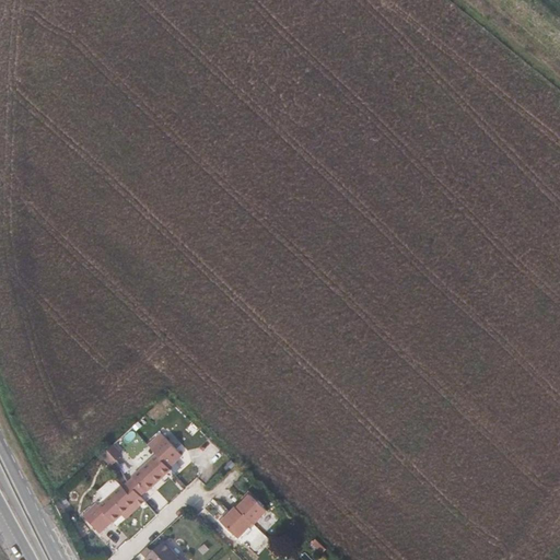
[(160,433),(148,444),(151,448),(164,438),(160,433)]
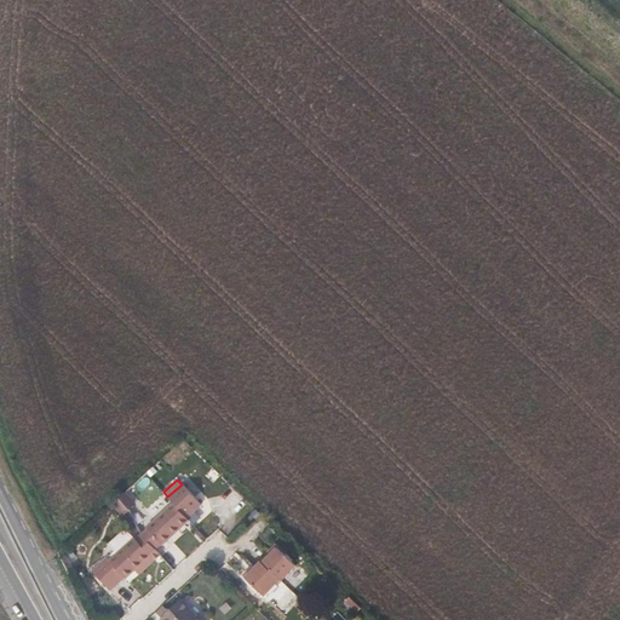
[(145,528),(147,529),(142,533),(150,544),(156,538),(160,543),(161,544),(188,520),(185,517),(200,504),(182,484),(167,497),(173,503),(145,528)]
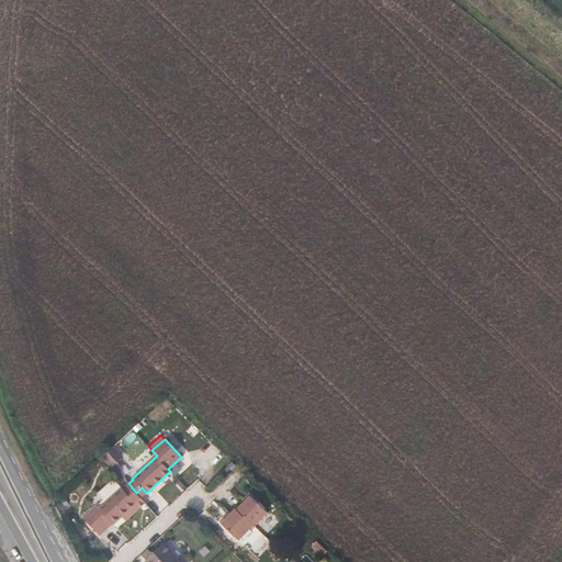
[(113,459),(107,451),(102,454),(110,462),(113,459)]
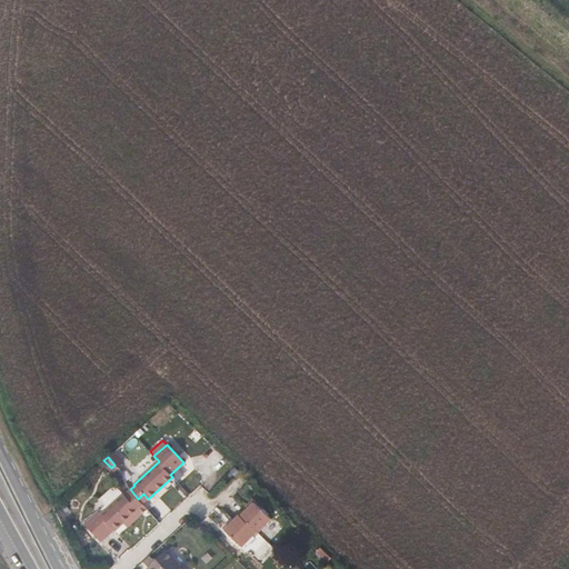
[(103,460),(98,467),(105,473),(111,468),(103,460)]
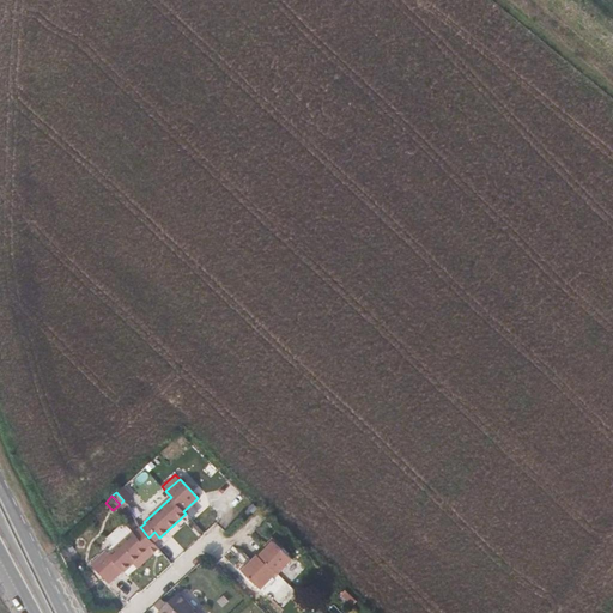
[(147,547),(143,542),(149,538),(140,527),(134,532),(133,530),(108,553),(105,550),(91,563),(108,582),(123,569),(125,570),(147,548),(147,547)]
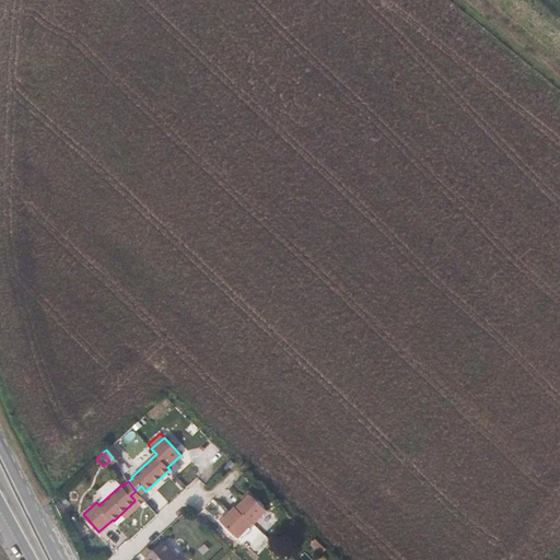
[(135,500),(140,494),(136,491),(130,496),(135,500)]
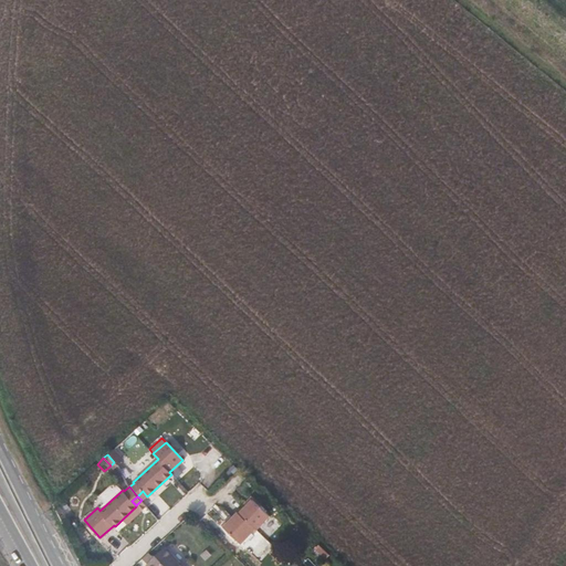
[(270,515),(252,499),(247,505),(239,513),(254,528),(257,530),(270,515)]
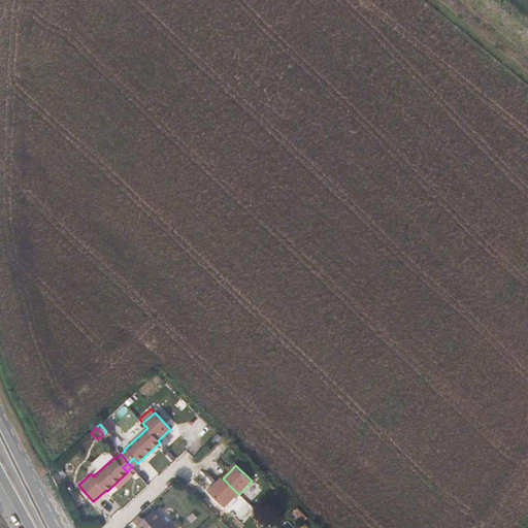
[(225,506),(237,493),(223,479),(222,477),(217,483),(208,492),(225,506)]
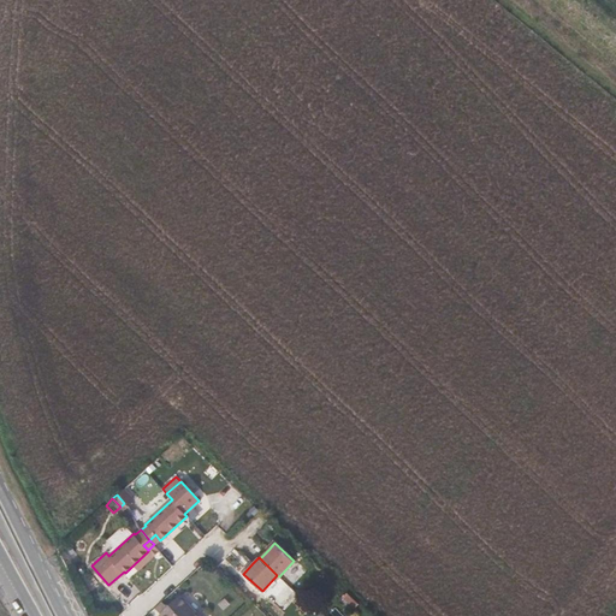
[(250,562),(241,572),(243,574),(253,563),(250,562)]
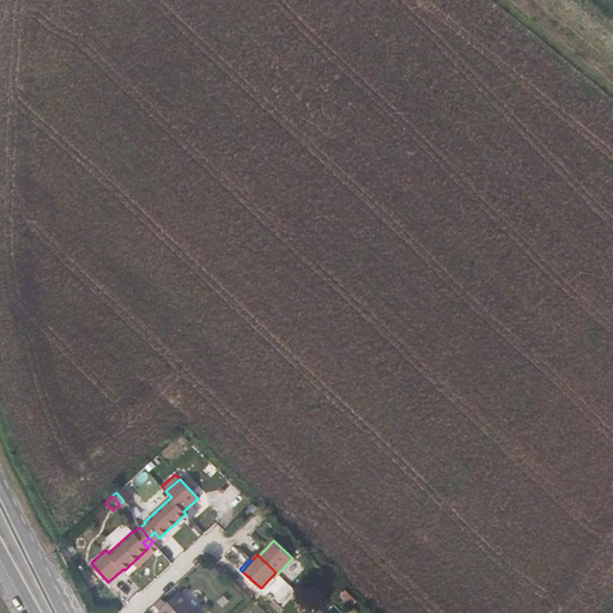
[(162,607),(165,612),(200,612),(183,590),(162,607)]
